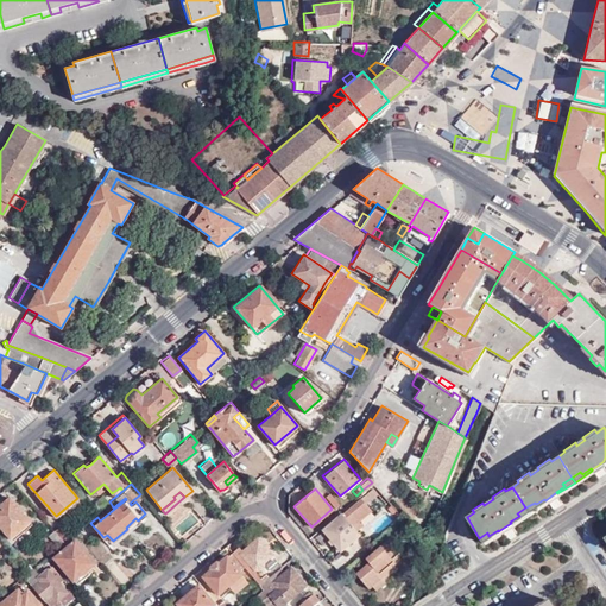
[(334,507),(339,504),(328,492),(324,496),(334,507)]
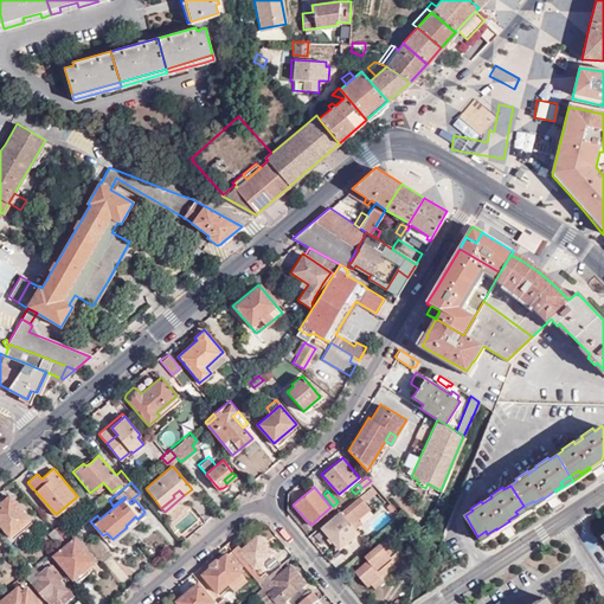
[(0,525),(8,535),(30,519),(8,494),(0,501),(0,525)]
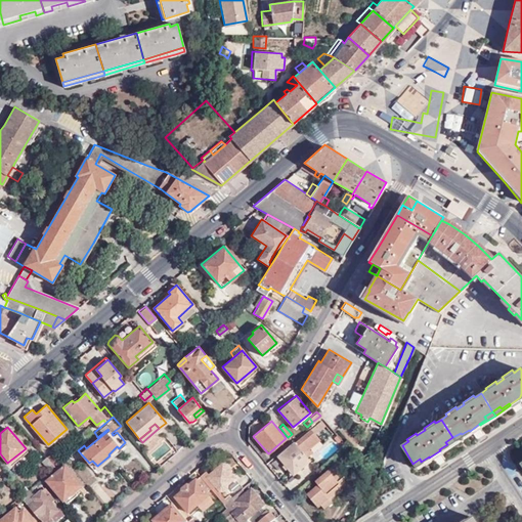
[(309,428),(293,442),(302,452),(318,438),(309,428)]
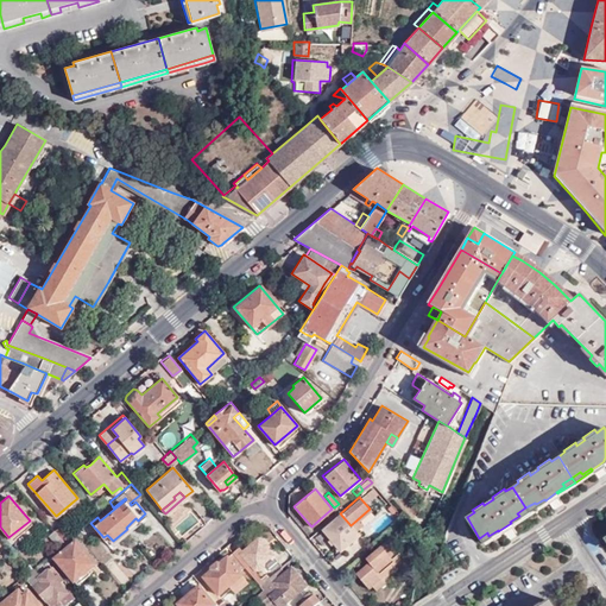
[(545,502),(545,500),(544,499),(536,504),(535,503),(525,507),(529,512),(540,505),(545,502)]
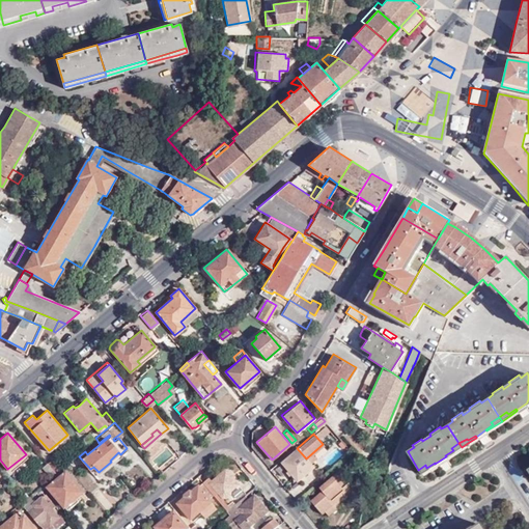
[(462,447),(458,443),(451,448),(453,450),(445,455),(446,456),(446,457),(462,447)]
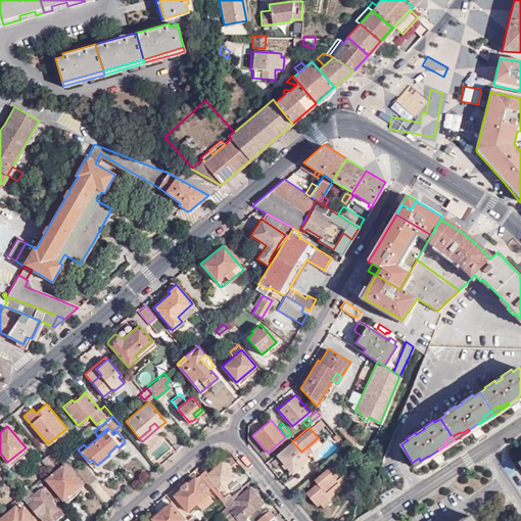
[(301,452),(292,441),(277,455),(292,473),(309,459),(301,452)]
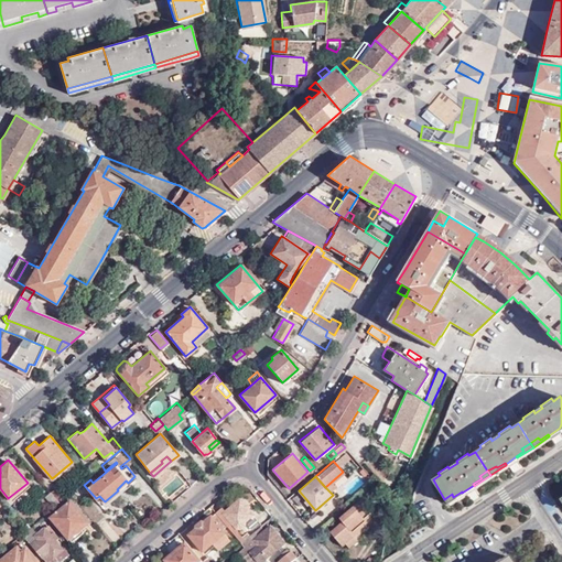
[(64,496),(65,496),(56,485),(50,490),(58,501),(64,496)]
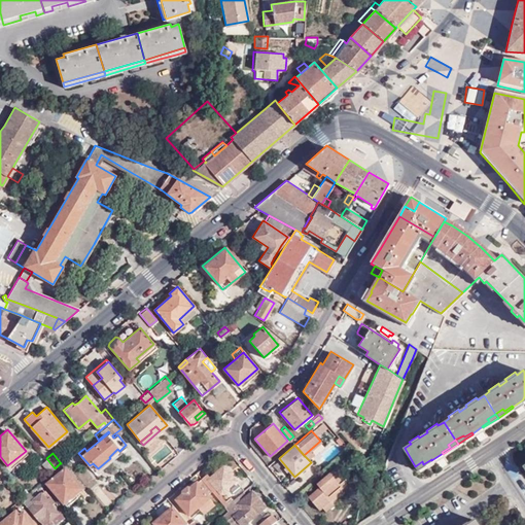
[(67,460),(72,465),(77,461),(73,455),(67,460)]
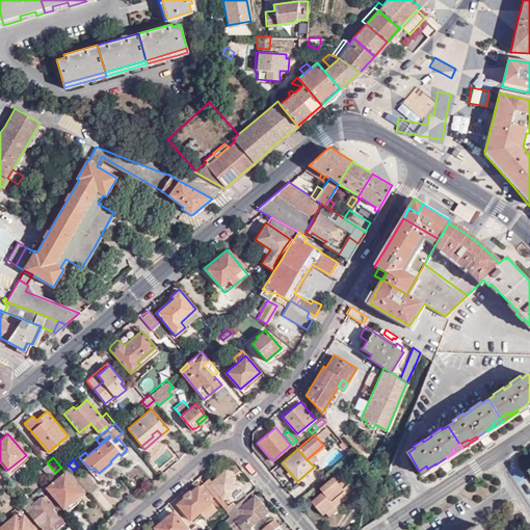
[(42,467),(50,477),(52,475),(55,473),(47,462),(42,467)]
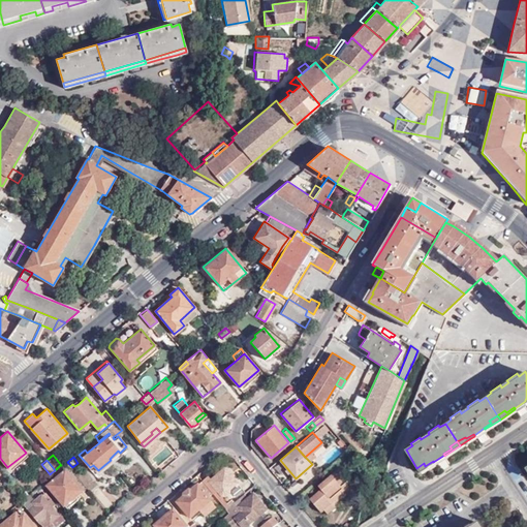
[(424,463),(416,468),(420,472),(434,463),(433,462),(433,461),(425,466),(424,463)]
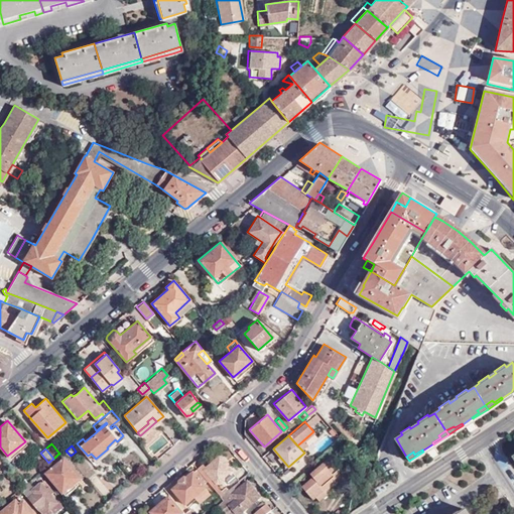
[(78,477),(58,454),(53,459),(50,461),(54,465),(45,472),(61,491),(73,482),(78,477)]
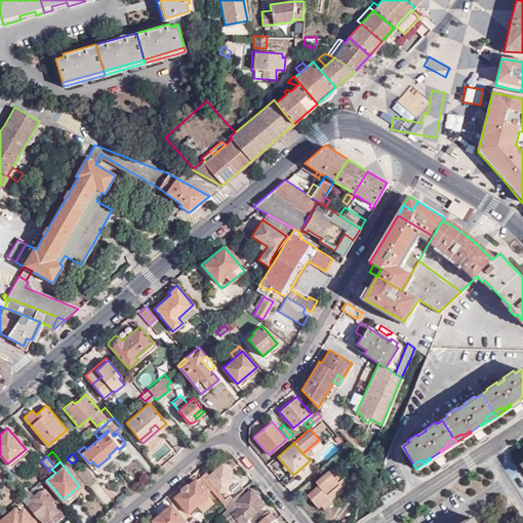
[(224,504),(232,496),(229,493),(224,497),(217,490),(223,490),(227,487),(227,484),(235,477),(222,463),(208,474),(205,471),(199,476),(209,488),(223,504),(224,504)]
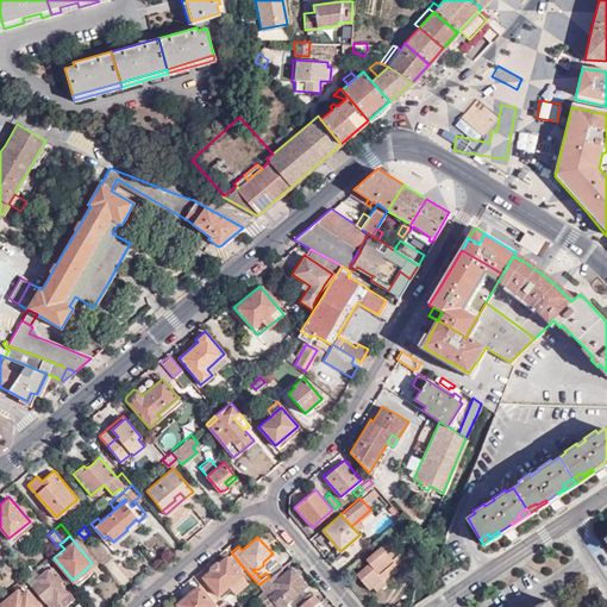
[(388,539),(374,551),(381,559),(373,567),(369,562),(368,563),(355,574),(368,588),(371,586),(381,577),(385,582),(400,569),(398,567),(405,559),(388,539)]
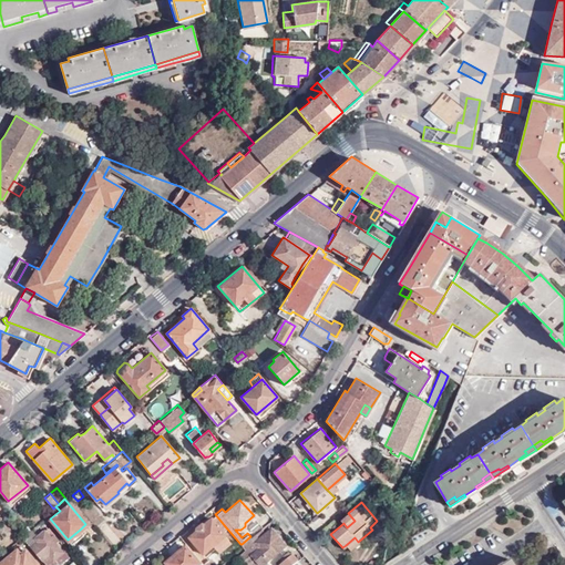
[(355,521),(348,513),(340,520),(342,524),(343,523),(347,527),(355,521)]
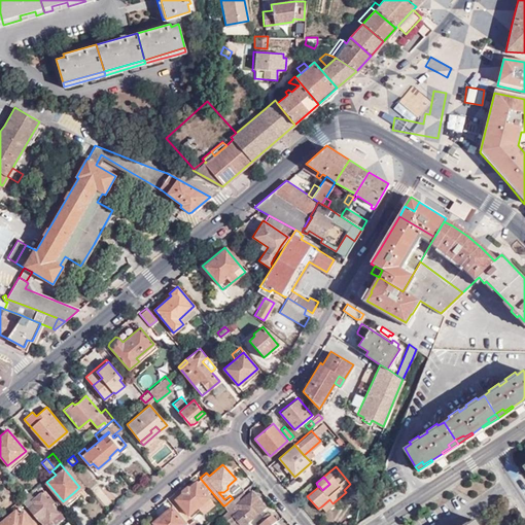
[(210,490),(200,478),(175,498),(182,506),(188,514),(197,506),(208,497),(209,496),(206,493),(210,490)]
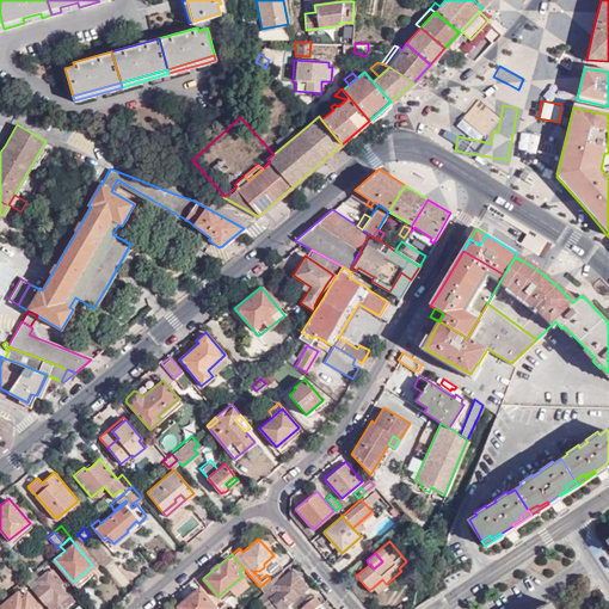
[(43,602),(48,608),(63,608),(60,604),(56,601),(65,594),(56,583),(60,580),(49,567),(38,577),(32,570),(31,571),(29,572),(23,578),(26,583),(29,585),(43,602)]
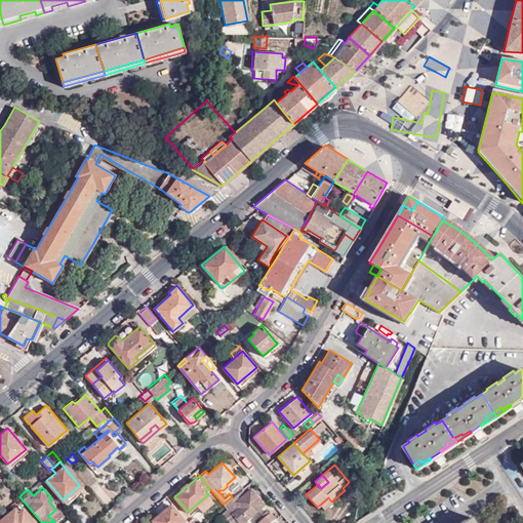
[(238,497),(235,494),(232,496),(224,504),(227,508),(229,506),(233,511),(232,513),(234,516),(235,518),(237,521),(238,521),(240,522),(242,522),(244,522),(246,520),(246,518),(264,504),(250,487),(238,497)]
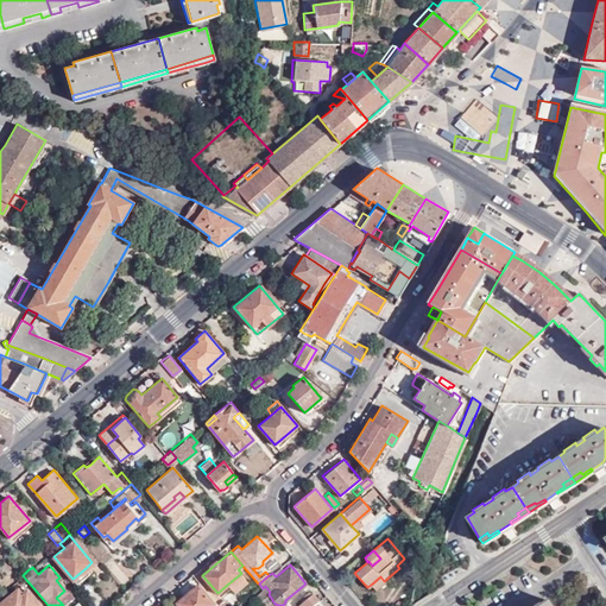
[(88,573),(86,568),(73,579),(76,584),(88,573)]
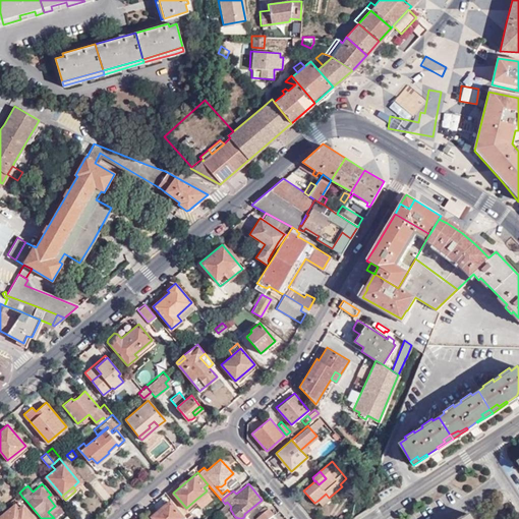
[(211,497),(206,492),(194,501),(199,506),(211,497)]
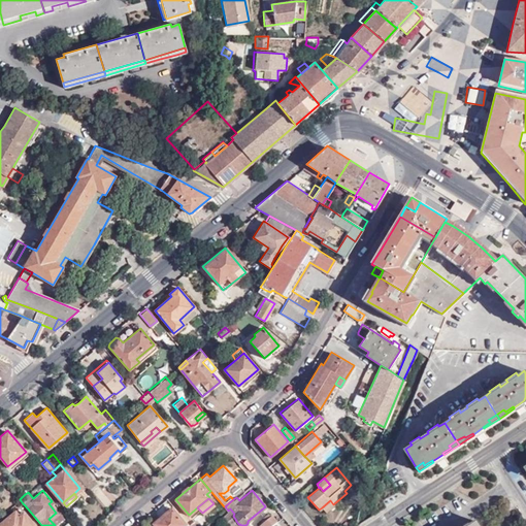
[(326,512),(333,504),(330,500),(322,507),(326,512)]
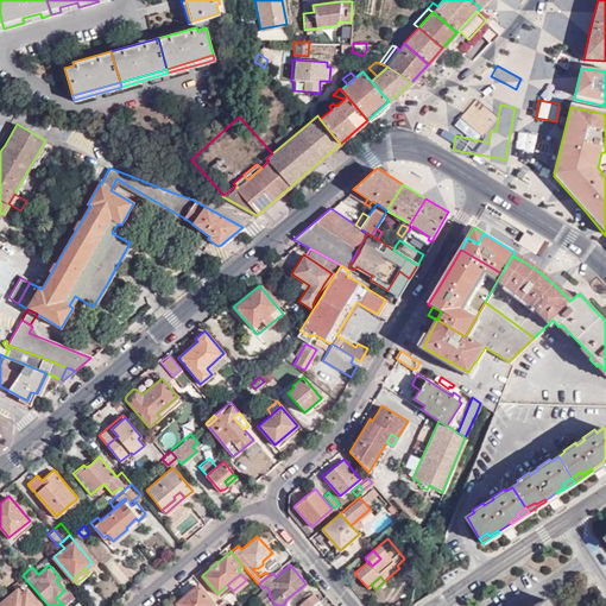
[(210,605),(214,604),(213,603),(197,584),(176,603),(178,605),(210,605)]
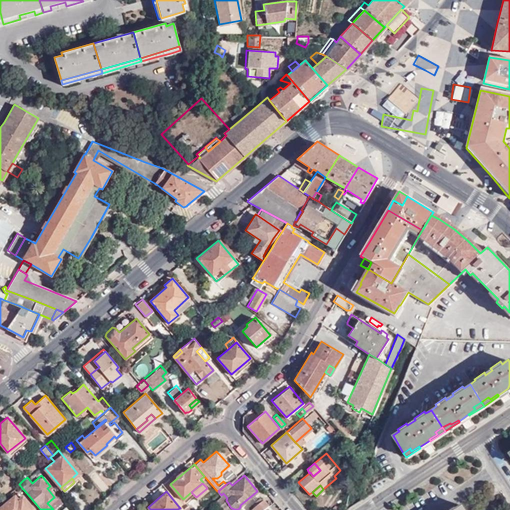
[(177,492),(172,496),(178,503),(183,499),(177,492)]
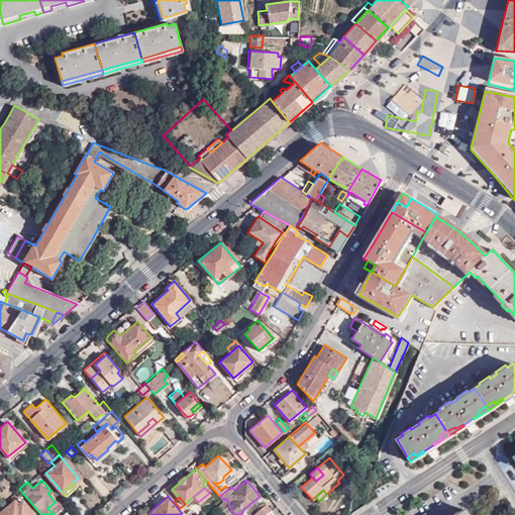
[(218,504),(222,510),(228,505),(229,503),(225,498),(223,500),(218,504)]
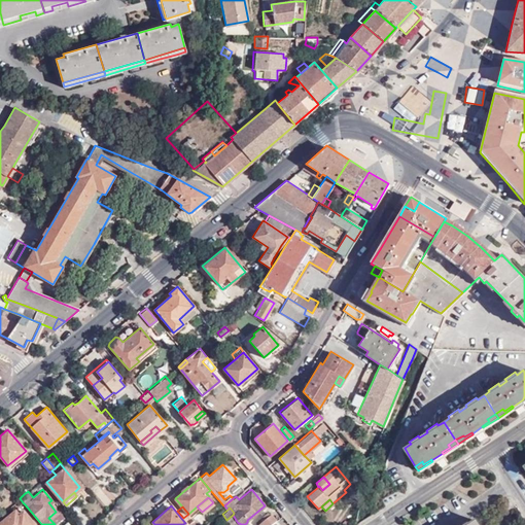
[(35,524),(23,510),(19,514),(14,510),(0,521),(0,524),(35,524)]
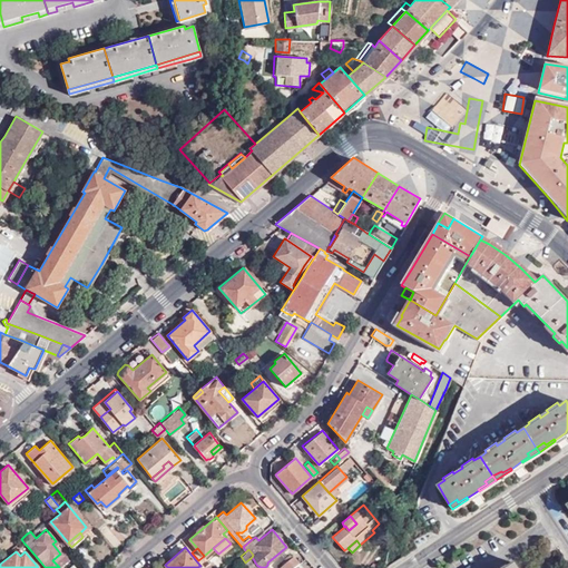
[(290,567),(299,562),(299,561),(293,555),(292,556),(289,554),(284,558),(286,560),(276,567),(290,567)]
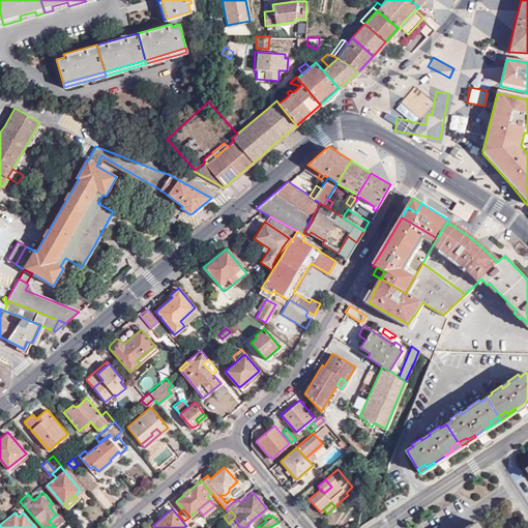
[(231,527),(242,527),(240,526),(239,526),(237,523),(236,521),(234,518),(228,523),(227,523),(231,527)]
